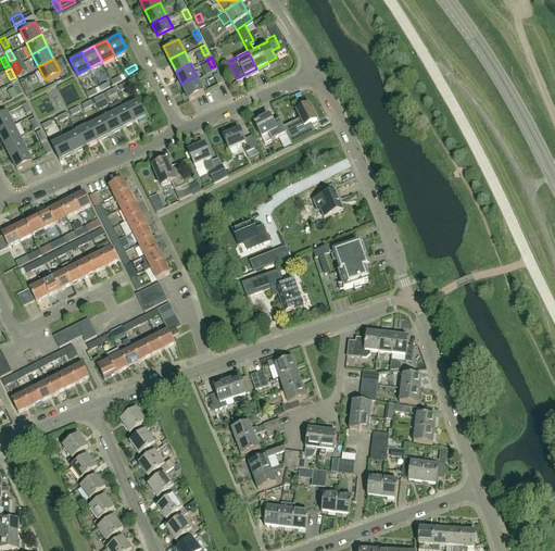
[(222,78),(217,70),(213,72),(217,80),(222,78)]
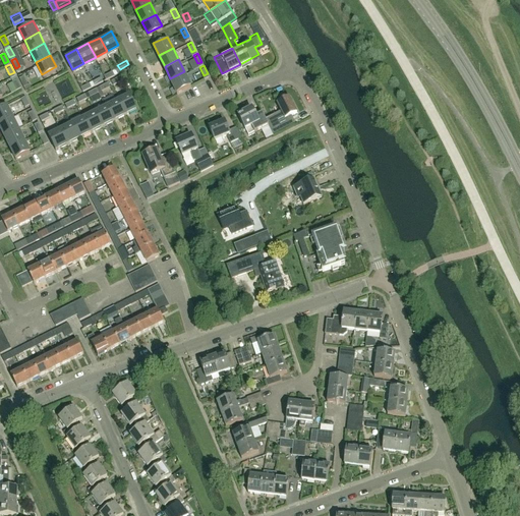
[(111,67),(103,72),(105,76),(113,71),(111,67)]
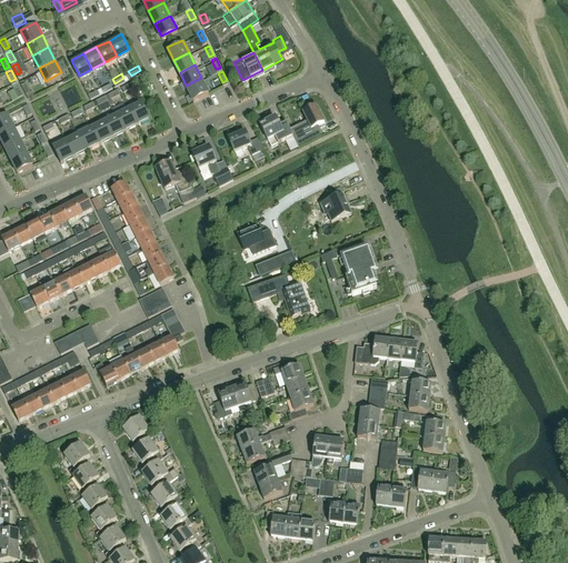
[(137,77),(120,84),(122,89),(132,84),(131,83),(138,80),(137,77)]
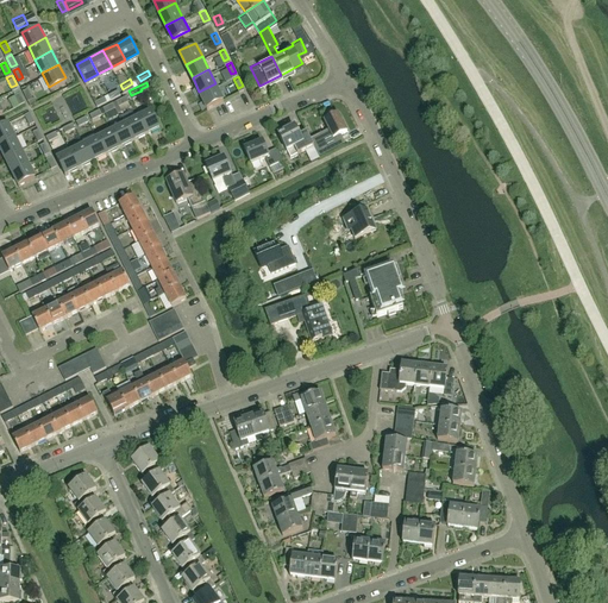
[(215,83),(199,92),(206,105),(223,96),(215,83)]
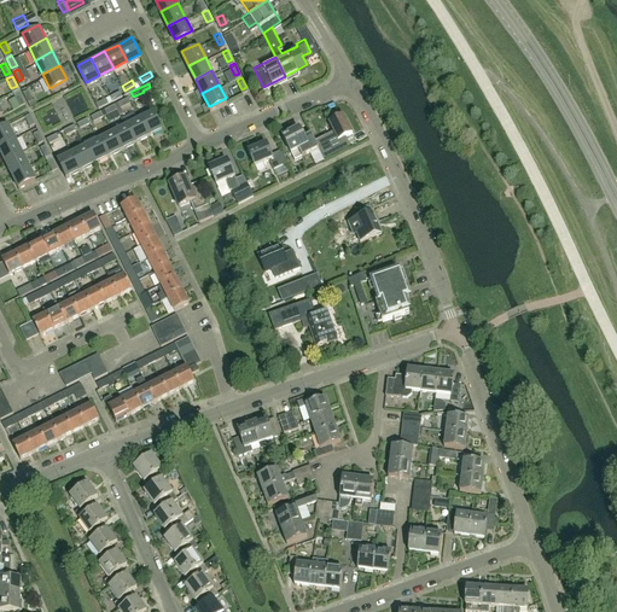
[(33,95),(27,86),(22,88),(27,98),(33,95)]
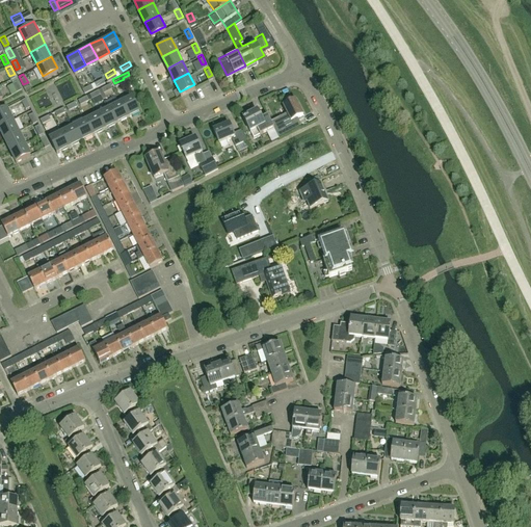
[(102,75),(94,79),(96,83),(104,79),(102,75)]
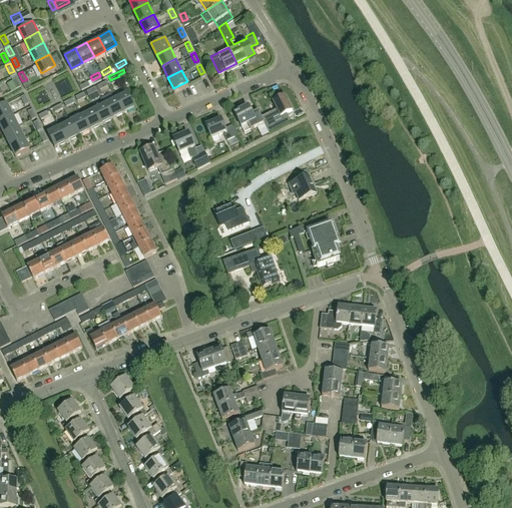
[(19,83),(15,74),(11,76),(15,85),(19,83)]
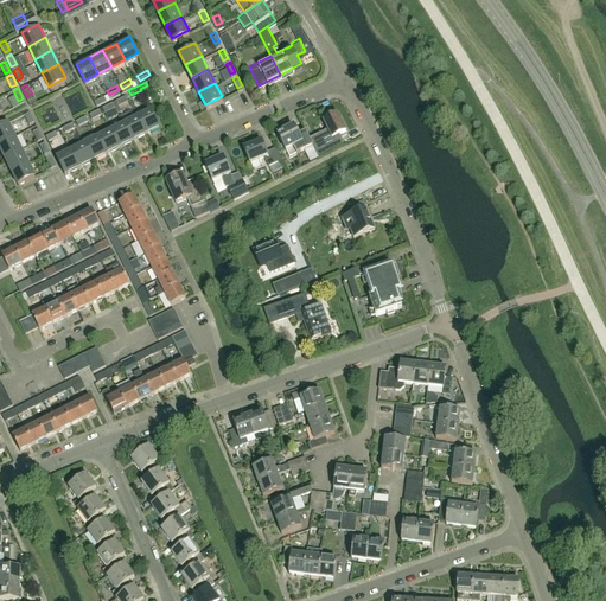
[(40,127),(70,113),(59,90),(48,96),(52,108),(48,109),(43,98),(31,104),(40,127)]
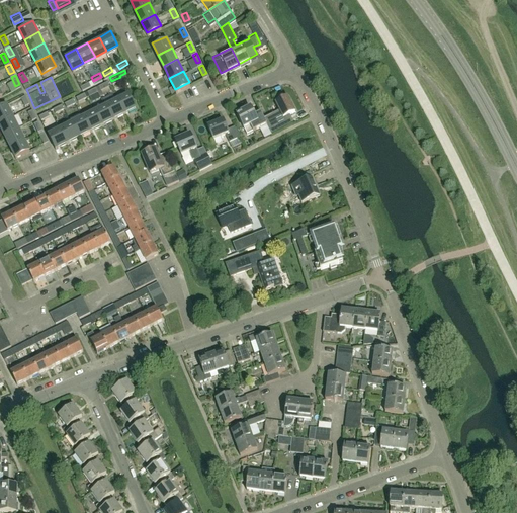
[(106,78),(98,82),(100,87),(108,83),(106,78)]
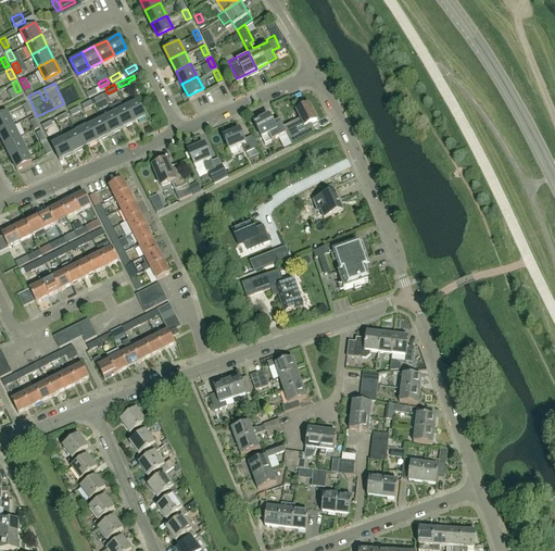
[(95,85),(85,89),(87,94),(97,89),(95,85)]
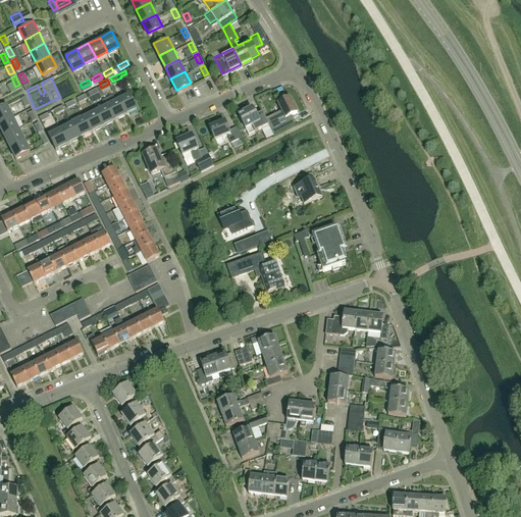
[(96,85),(87,89),(89,93),(98,89),(96,85)]
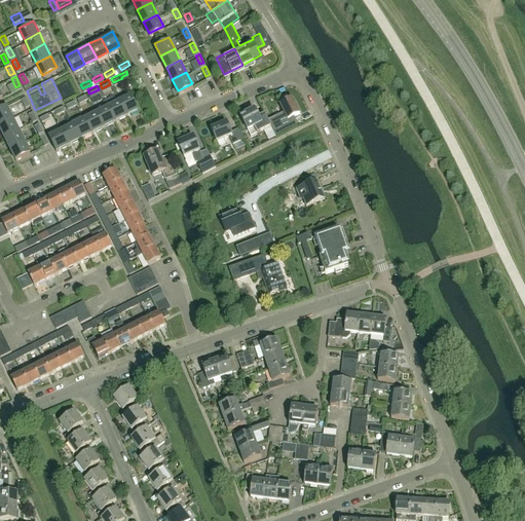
[(84,91),(76,96),(78,100),(87,96),(84,91)]
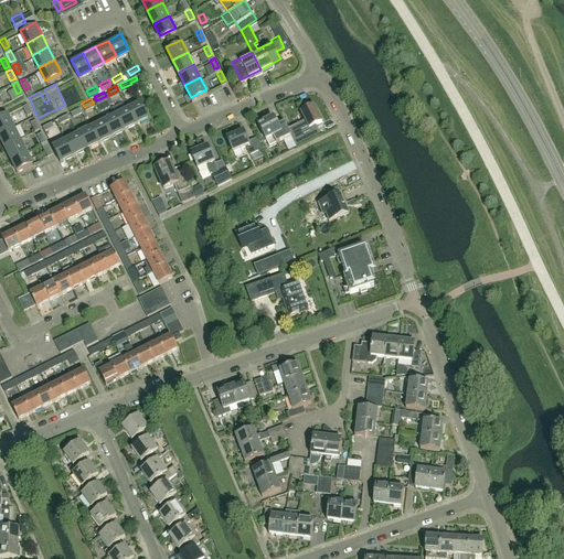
[(139,99),(127,106),(135,121),(147,115),(139,99)]
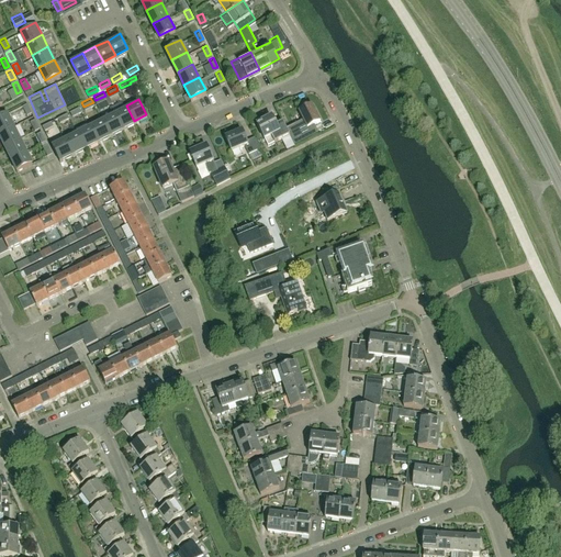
[(31,109),(26,100),(21,102),(26,112),(31,109)]
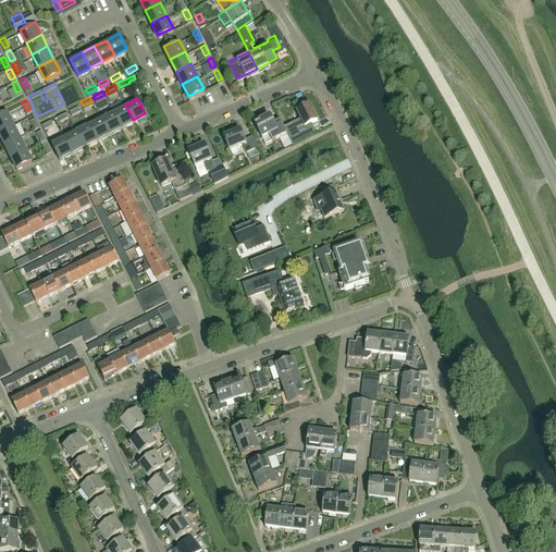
[(289,110),(294,119),(300,114),(305,123),(317,117),(308,100),(296,107),(289,110)]
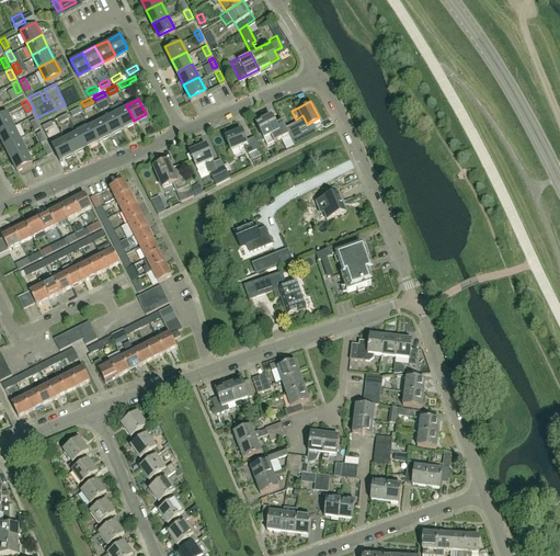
[(78,104),(69,108),(71,113),(80,109),(78,104)]
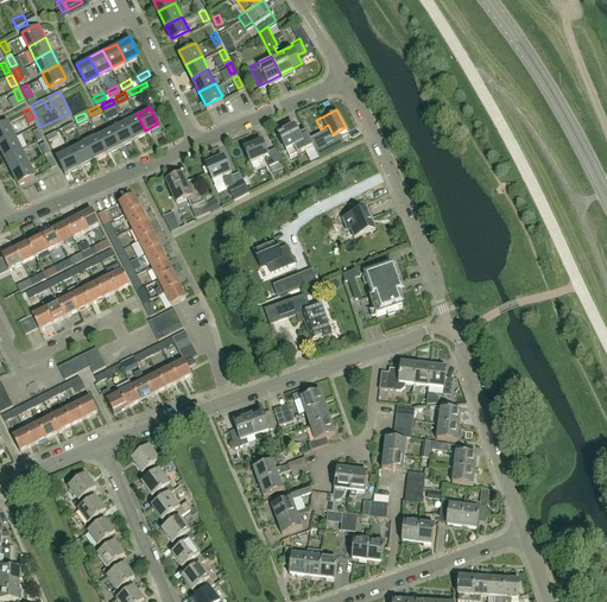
[(145,131),(137,114),(124,121),(132,138),(145,131)]
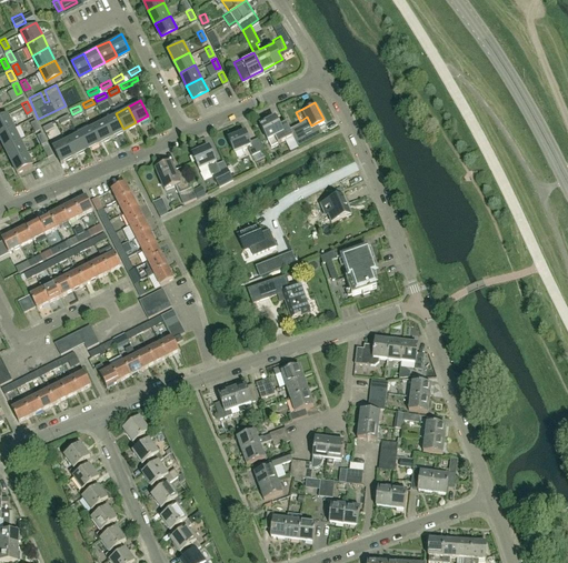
[(0,131),(13,124),(7,111),(0,114),(0,131)]
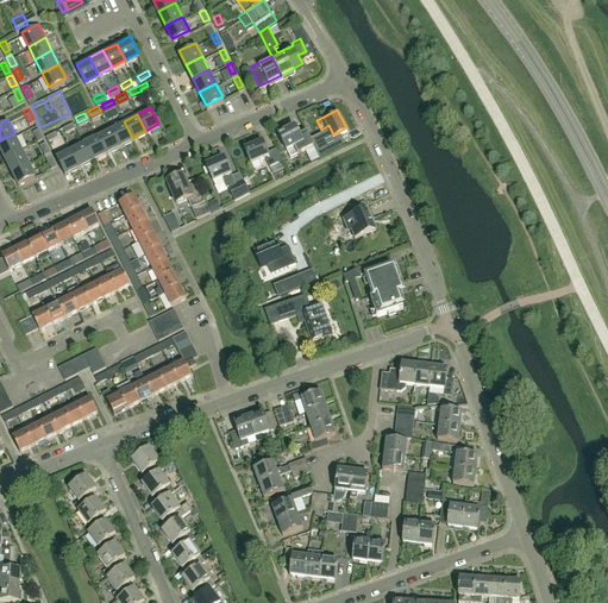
[(71,119),(62,124),(64,129),(74,124),(71,119)]
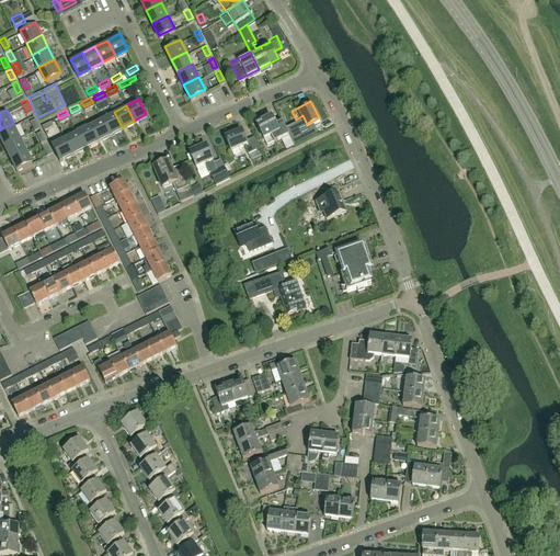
[(122,127),(114,112),(101,117),(109,133),(122,127)]
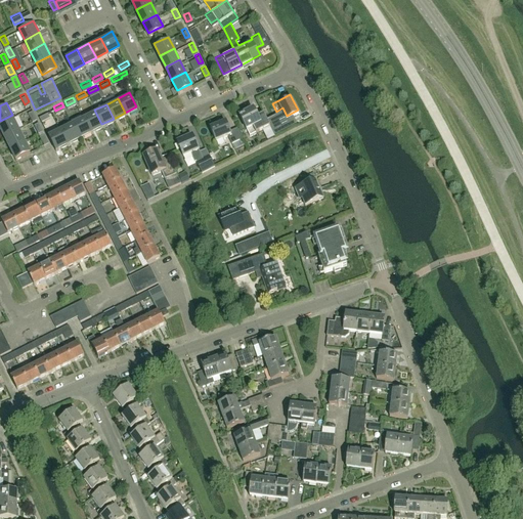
[(249,133),(269,123),(263,111),(257,114),(253,105),(238,112),(249,133)]
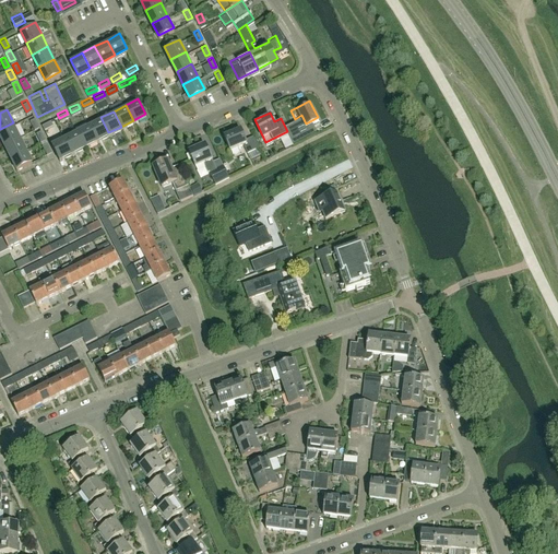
[(38,125),(34,115),(30,117),(34,127),(38,125)]
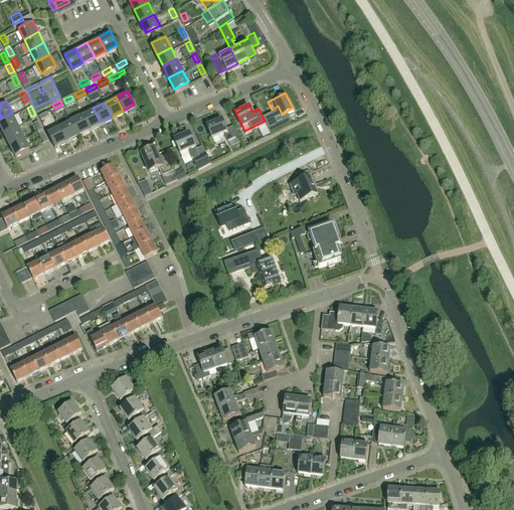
[(93,108),(81,114),(89,128),(100,122),(93,108)]
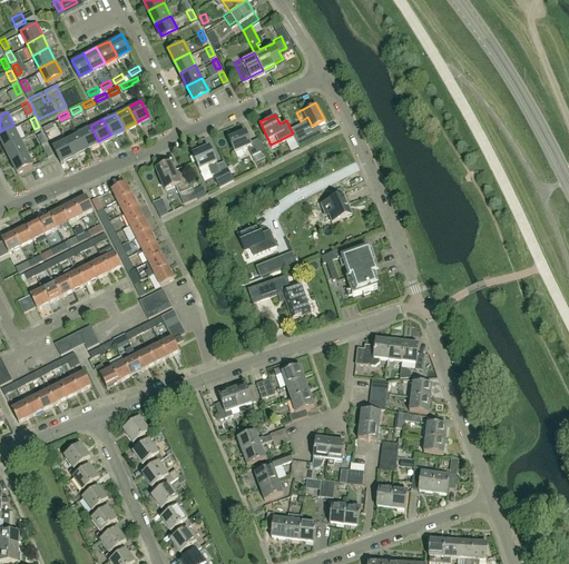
[(19,137),(13,125),(0,131),(0,137),(3,145),(19,137)]
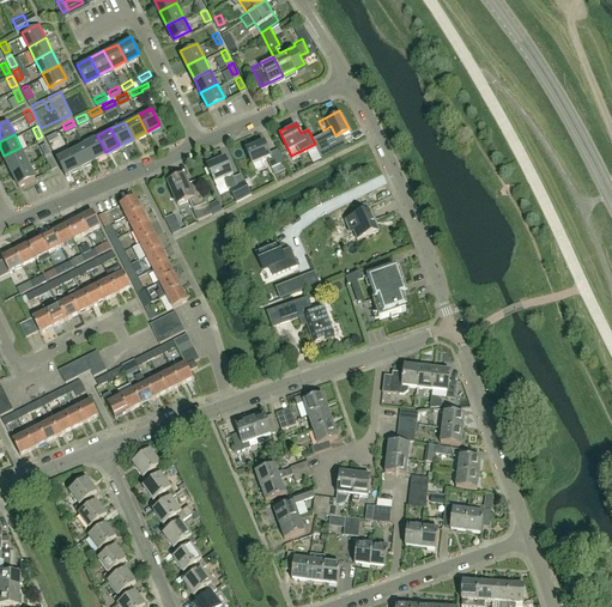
[(105,152),(97,135),(84,143),(92,159),(105,152)]
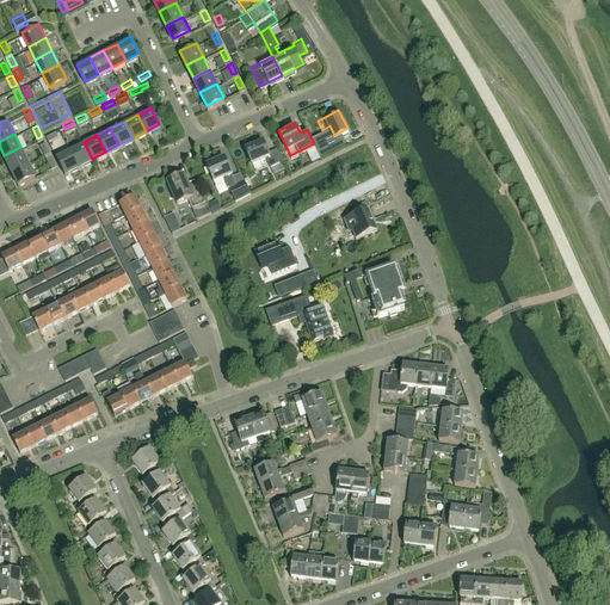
[(276,144),(267,149),(263,137),(244,146),(251,160),(265,154),(269,164),(282,158),(276,144)]
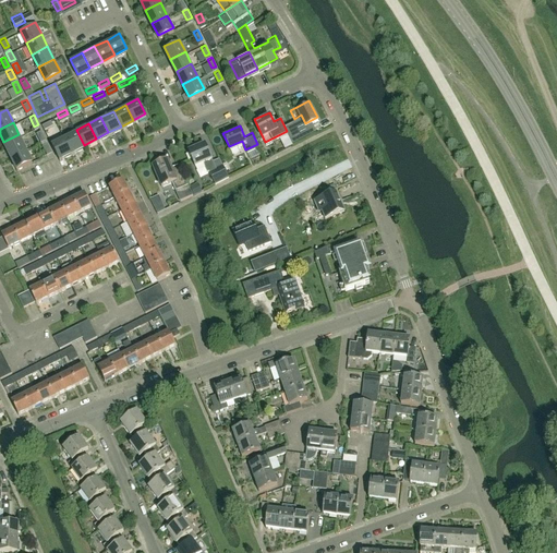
[(40,128),(35,130),(40,139),(45,136),(40,128)]
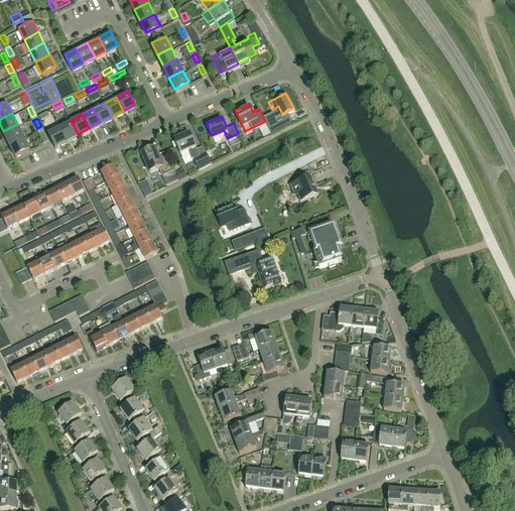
[(71,120),(59,125),(67,139),(78,134),(71,120)]
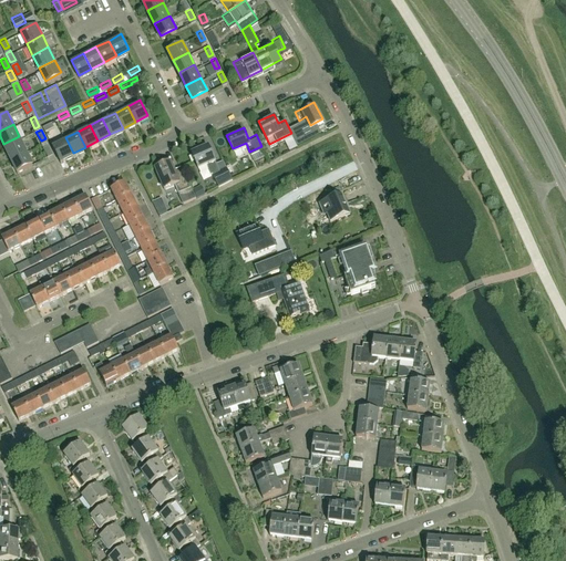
[(19,136),(3,144),(10,157),(26,149),(19,136)]
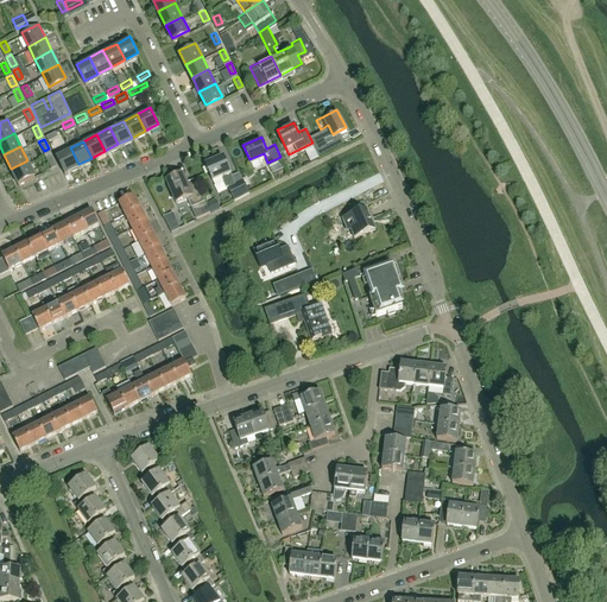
[(78,164),(70,147),(56,154),(64,171),(78,164)]
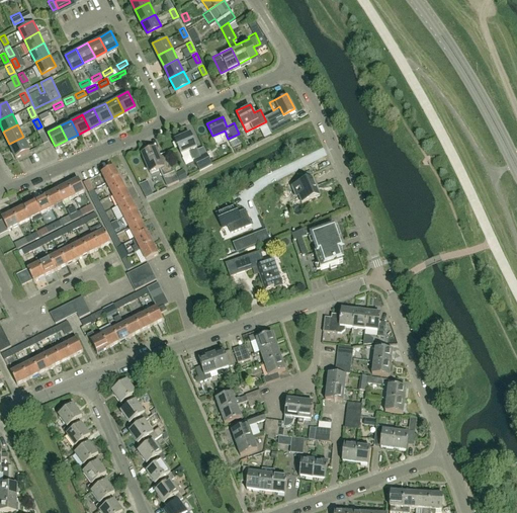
[(42,130),(38,132),(42,140),(47,138),(42,130)]
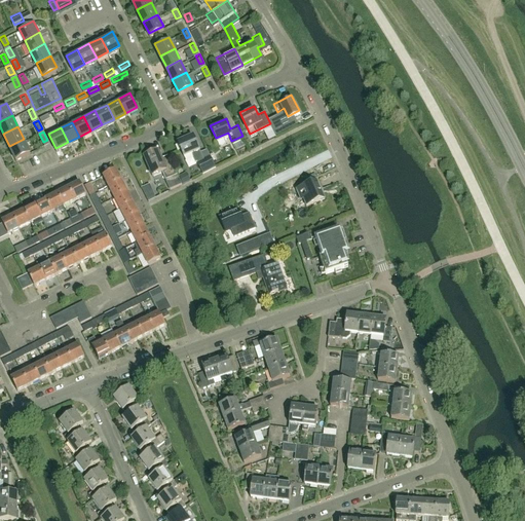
[(183,153),(190,150),(195,158),(201,170),(215,163),(205,146),(200,149),(198,147),(192,133),(177,139),(183,153)]
